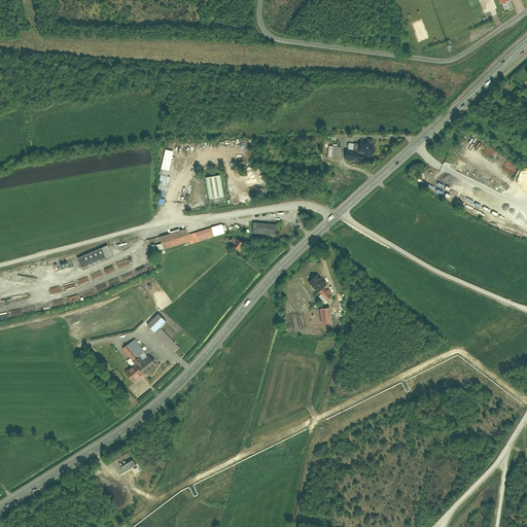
[(375,144),(373,143),(374,141),(373,140),(367,139),(366,140),(366,142),(360,141),(359,145),(358,152),(348,150),(346,150),(345,160),(363,163),(364,156),(373,157),(375,144)]
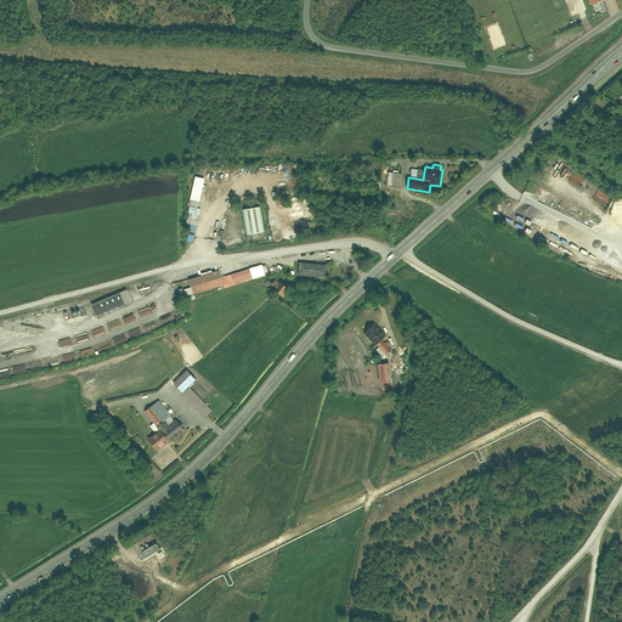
[(423,180),(424,171),(418,170),(412,170),(411,177),(423,180)]
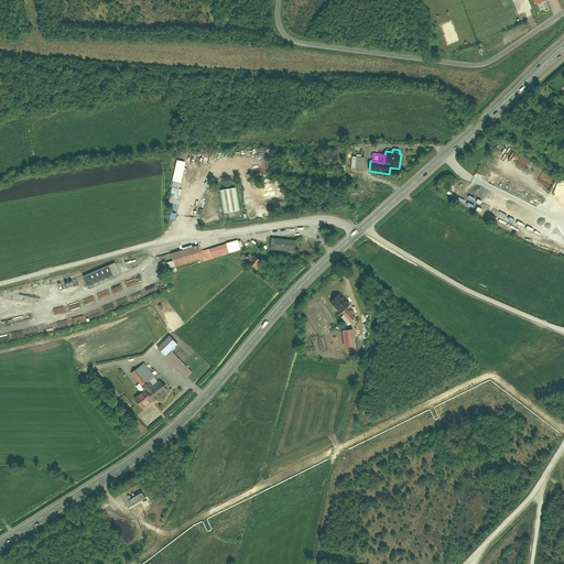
[(365,159),(353,158),(350,170),(364,171),(365,159)]
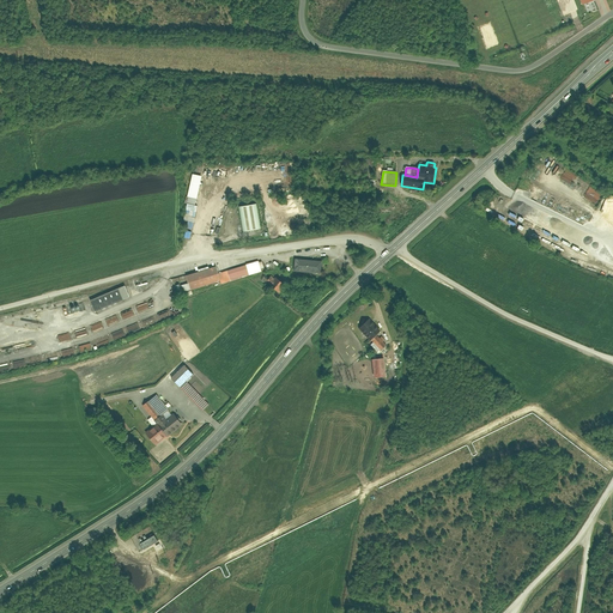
[(201,178),(193,176),(187,204),(195,205),(201,178)]
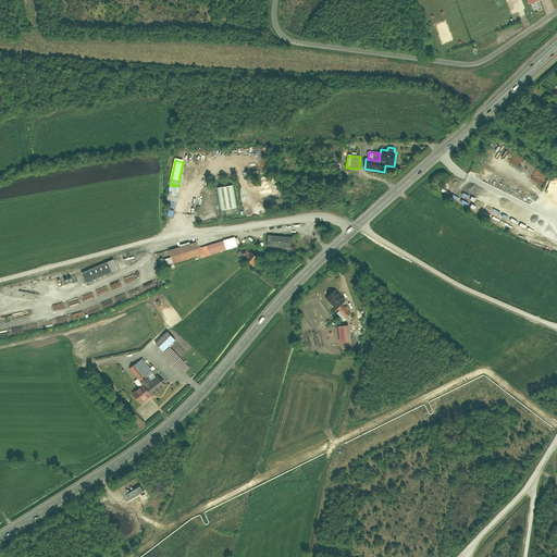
[(233,185),(217,188),(221,211),(237,208),(233,185)]
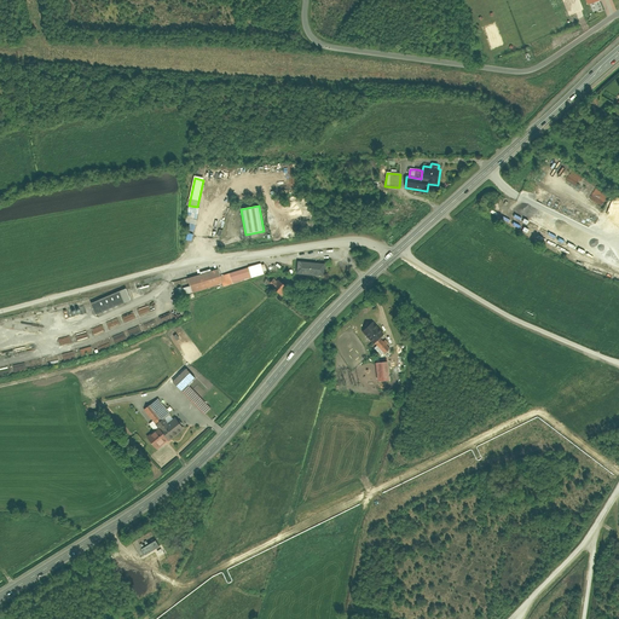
[(324,278),(325,265),(298,262),(296,275),(324,278)]
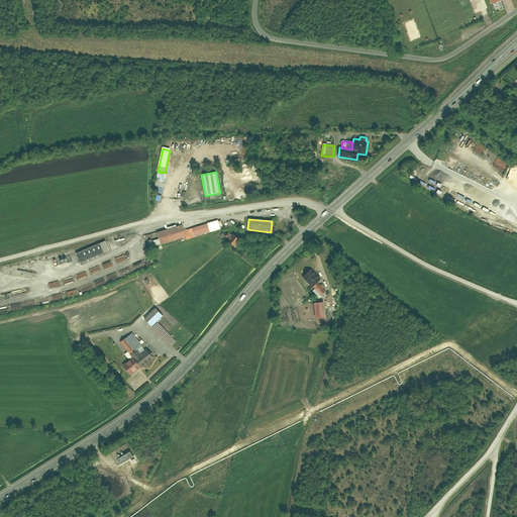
[(218,221),(185,231),(187,239),(220,229),(218,221)]
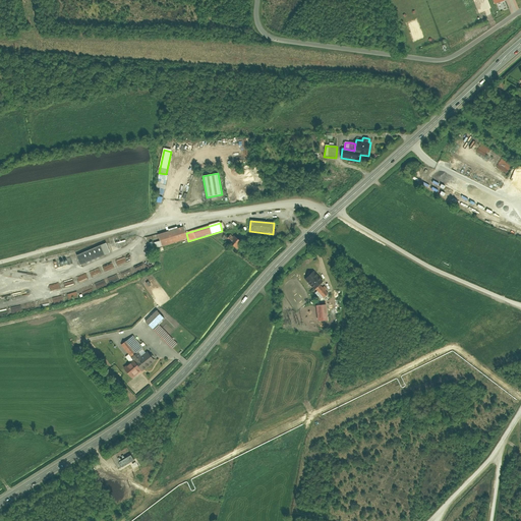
[(183,227),(159,235),(162,247),(187,239),(183,227)]
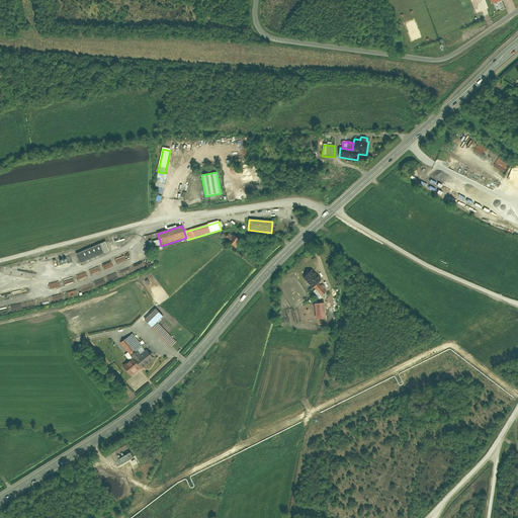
[(241,241),(233,235),(232,236),(229,234),(225,239),(236,248),(241,241)]
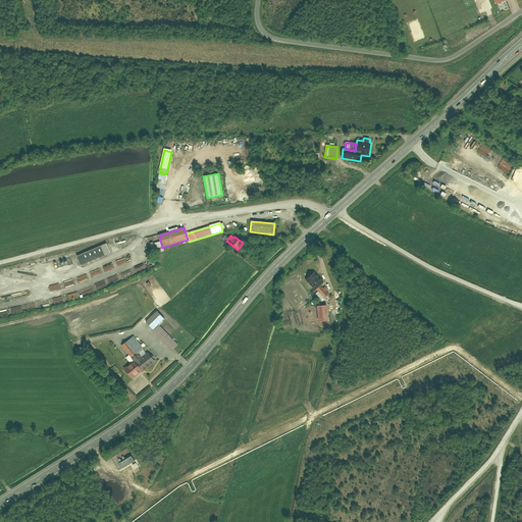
[(108,242),(77,255),(83,265),(112,252),(108,242)]
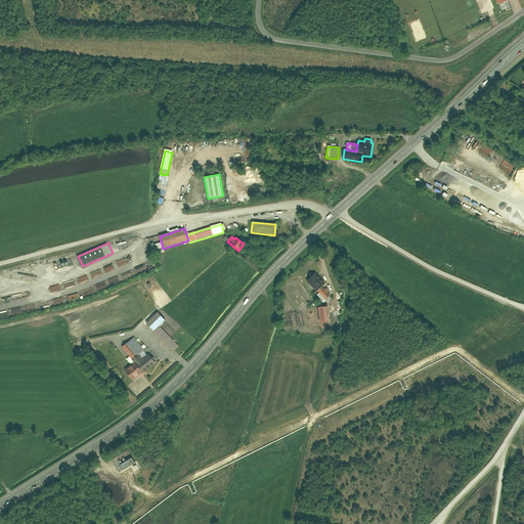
[(113,264),(104,268),(105,272),(115,269),(113,264)]
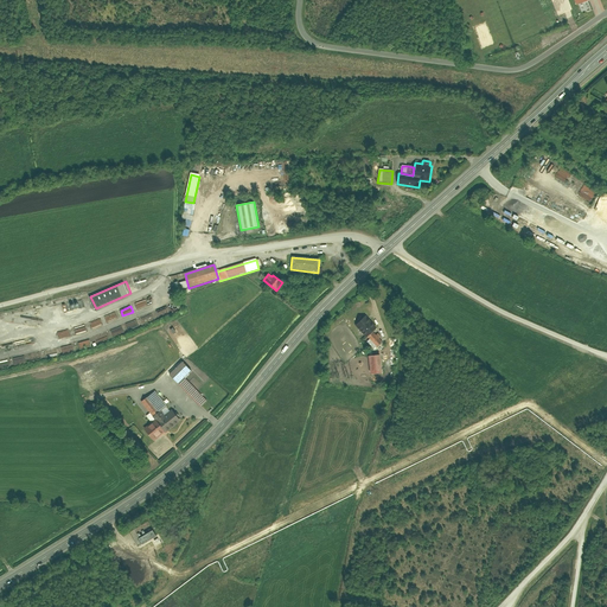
[(365,315),(355,325),(366,338),(377,328),(365,315)]
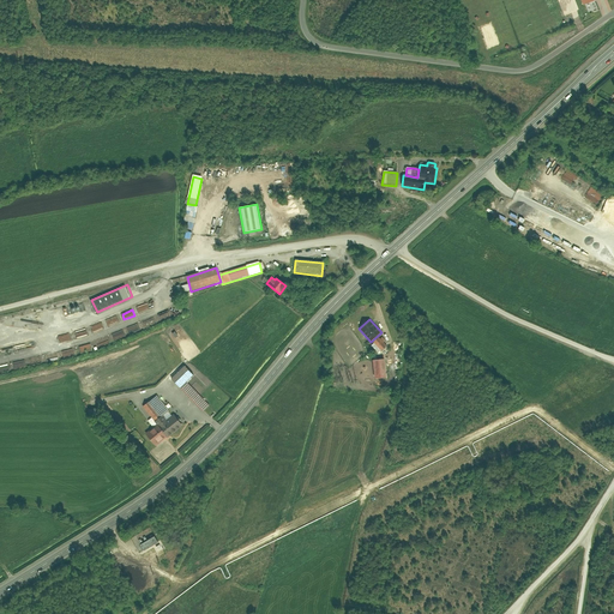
[(91,327),(94,332),(104,329),(102,323),(91,327)]
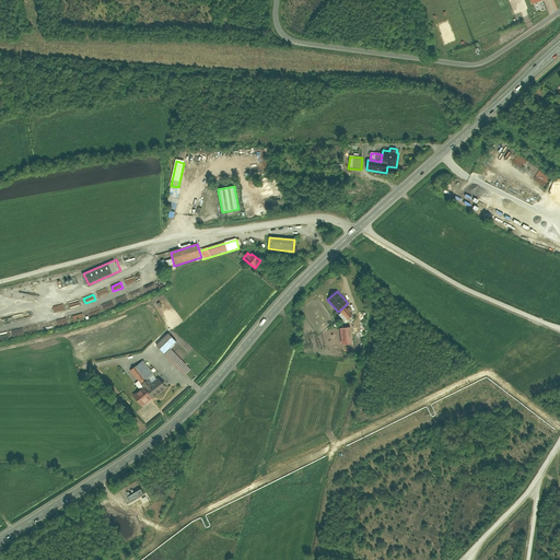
[(82,313),(72,316),(73,322),(84,319),(82,313)]
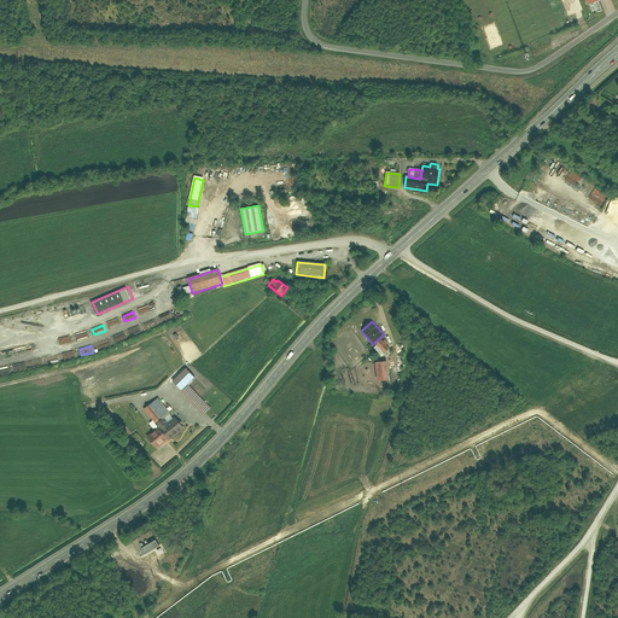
[(389,380),(386,361),(372,362),(374,382),(389,380)]
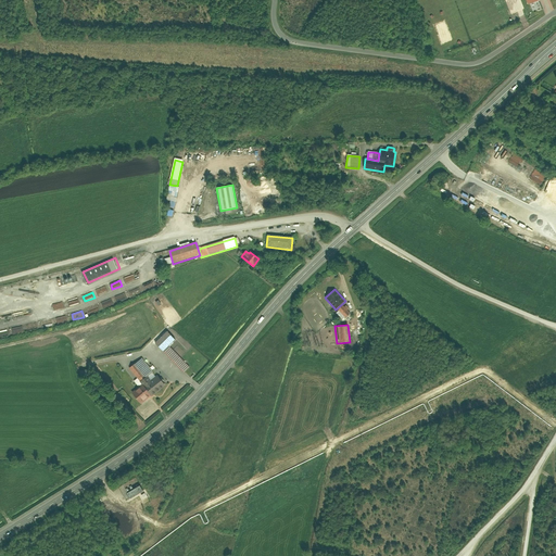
[(169,331),(158,341),(166,351),(172,345),(177,340),(169,331)]
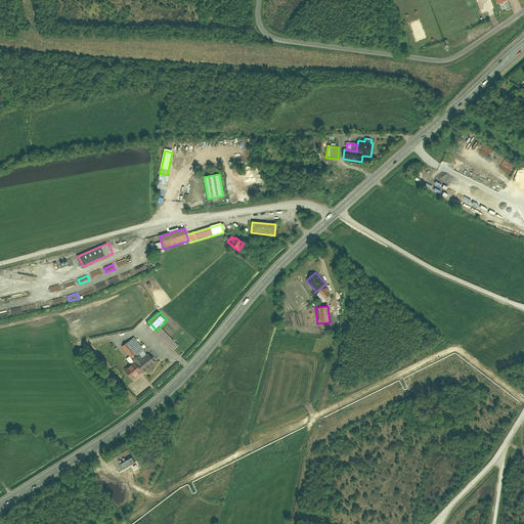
[(162,325),(157,331),(175,349),(180,344),(162,325)]
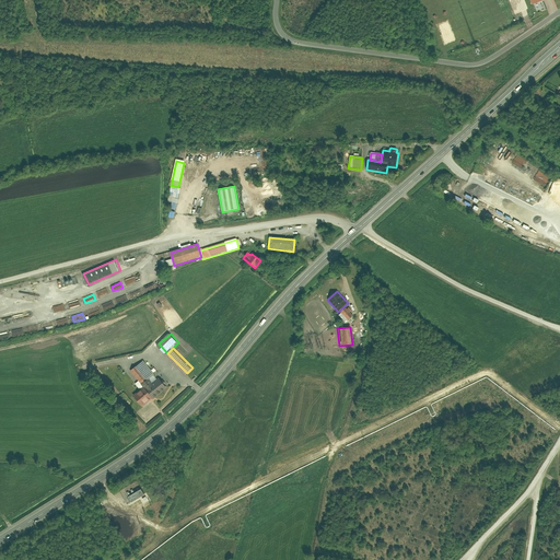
[(146,360),(131,371),(142,385),(155,374),(146,360)]
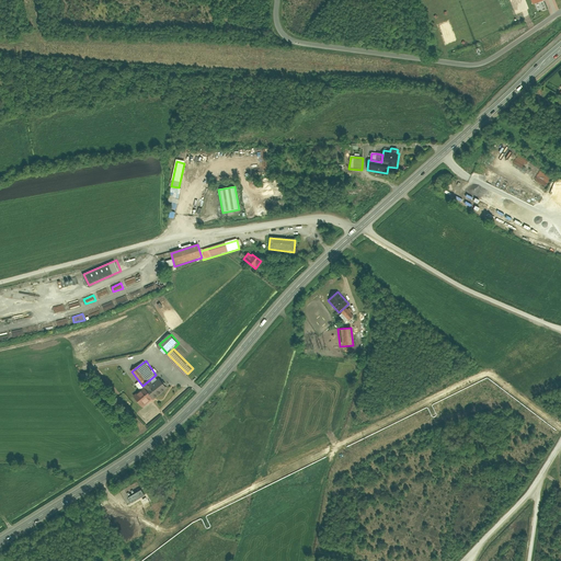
[(81,374),(81,381),(90,381),(90,373),(81,374)]
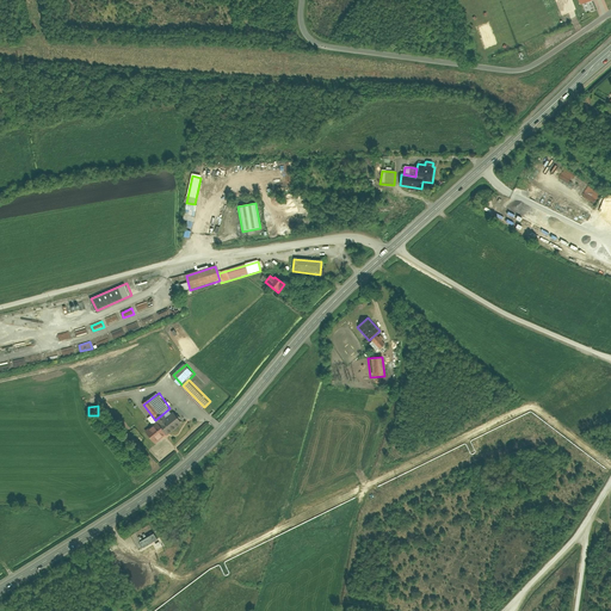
[(176,412),(148,432),(156,442),(183,423),(176,412)]
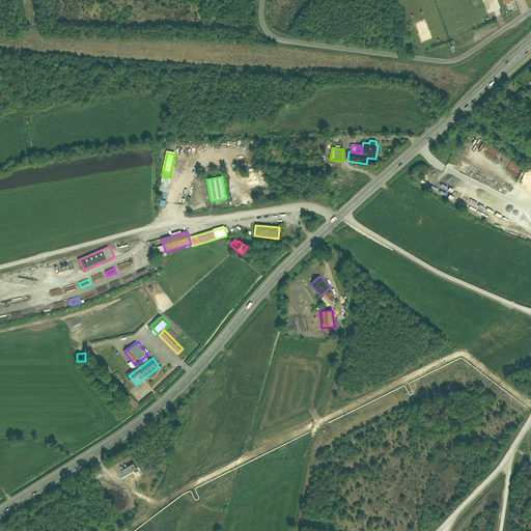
[(134,464),(121,471),(124,476),(137,469),(134,464)]
